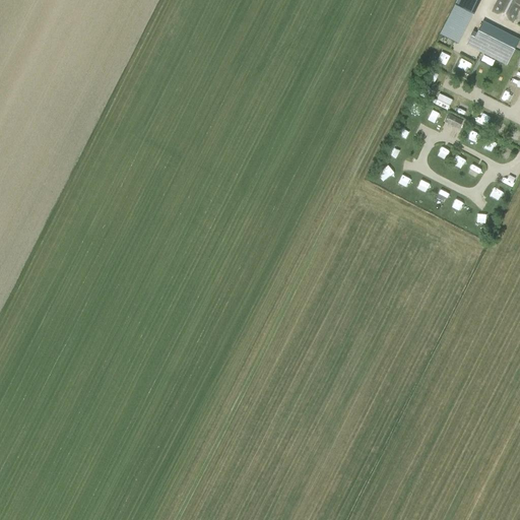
[(457,0),(455,5),(473,14),(476,8),(459,0),(457,0)]
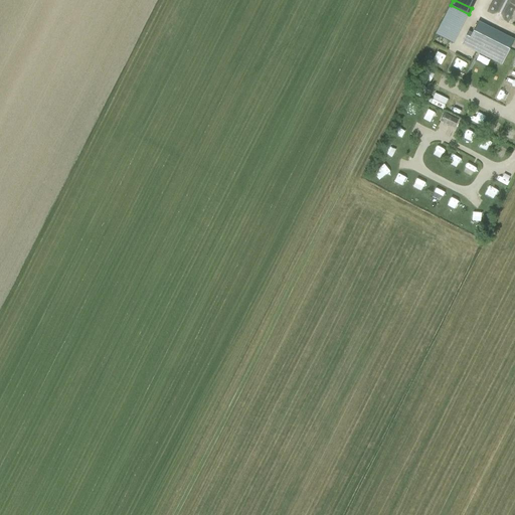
[(502,0),(493,0),(487,12),(507,22),(514,7),(502,1),(502,0)]
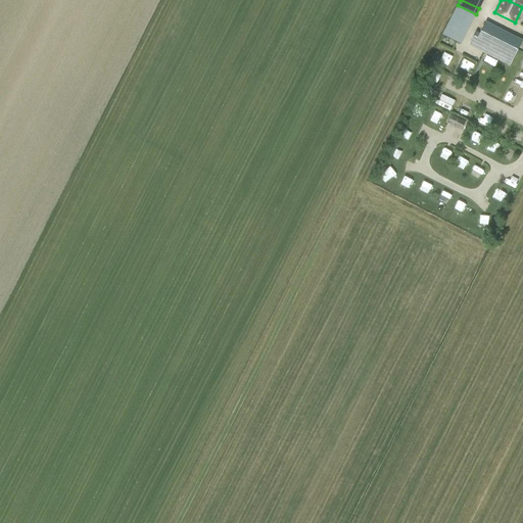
[(521,41),(515,38),(509,50),(479,35),(475,33),(469,44),(509,64),(521,41)]
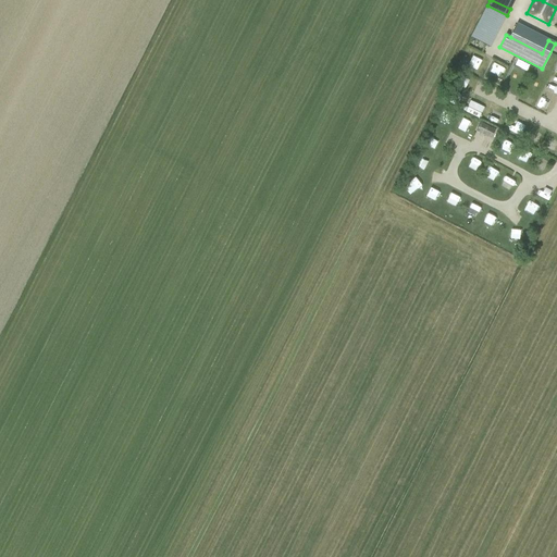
[(472,104),(470,110),(482,115),(484,110),(472,104)]
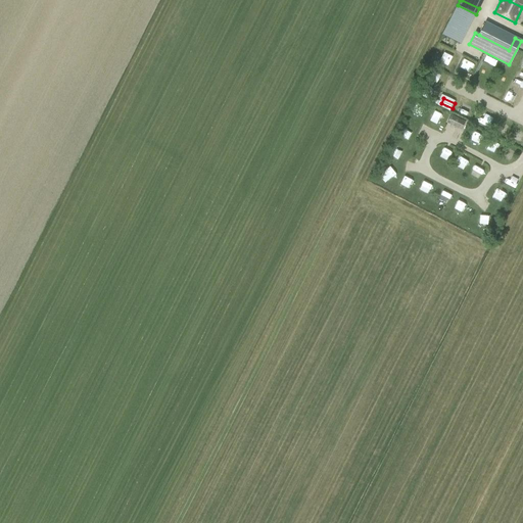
[(452,115),(447,123),(459,129),(463,122),(452,115)]
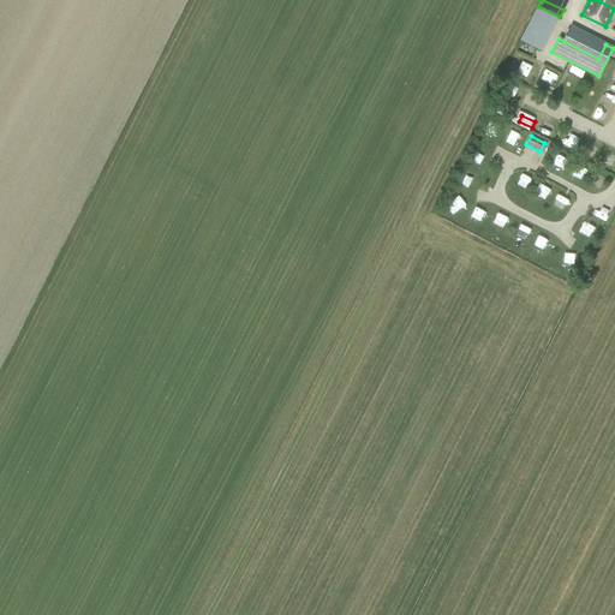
[(589,143),(586,154),(597,156),(599,145),(589,143)]
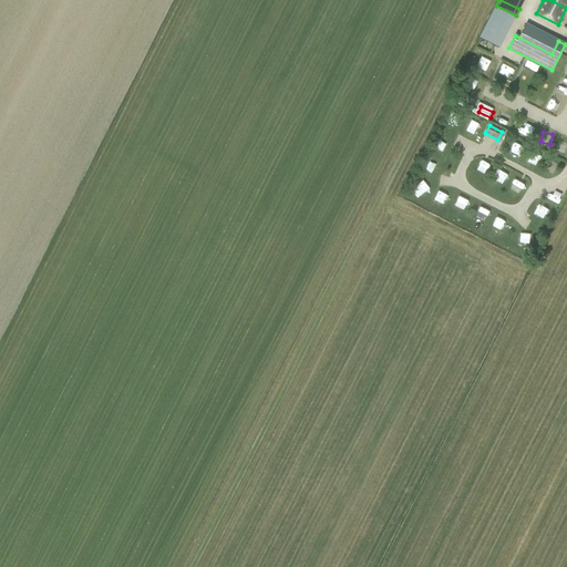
[(566,153),(566,151),(566,143),(560,140),(556,148),(566,153)]
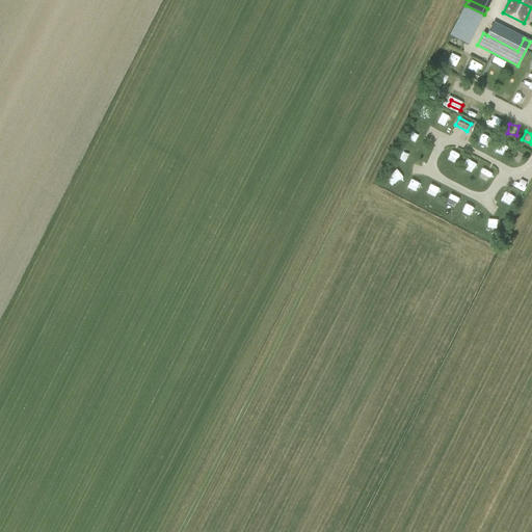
[(479,141),(486,144),(489,136),(483,134),(479,141)]
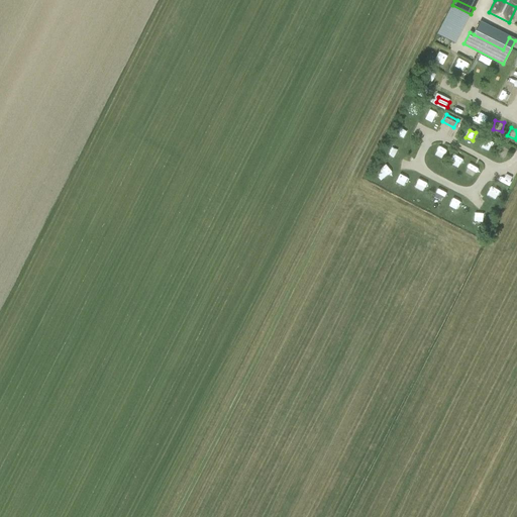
[(443,159),(448,150),(439,144),(434,152),(443,159)]
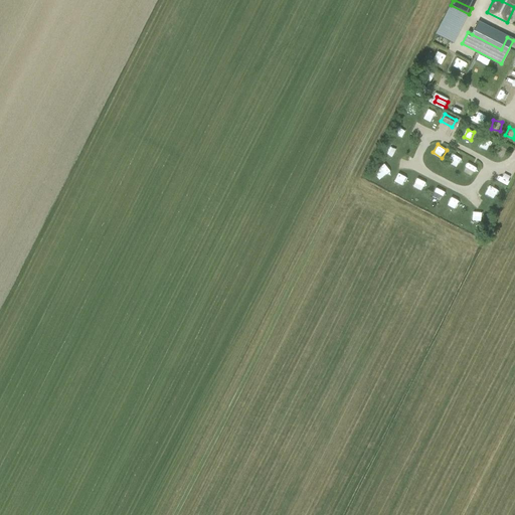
[(467,161),(464,168),(474,173),(477,167),(467,161)]
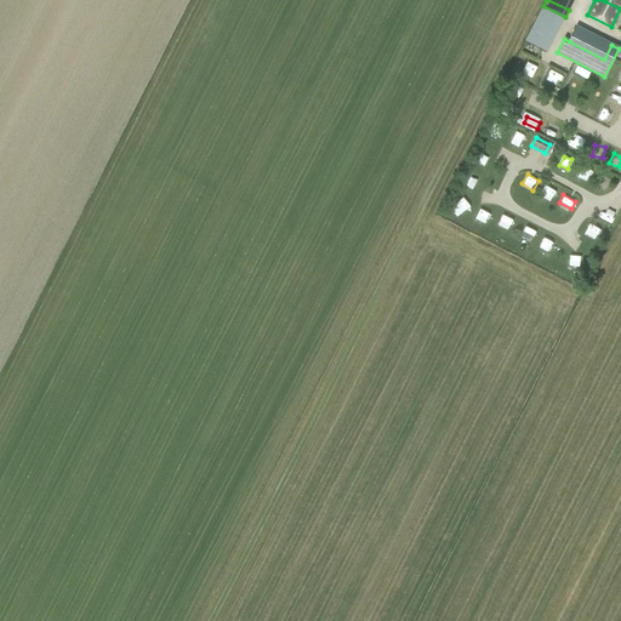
[(482,206),(476,217),(486,223),(493,212),(482,206)]
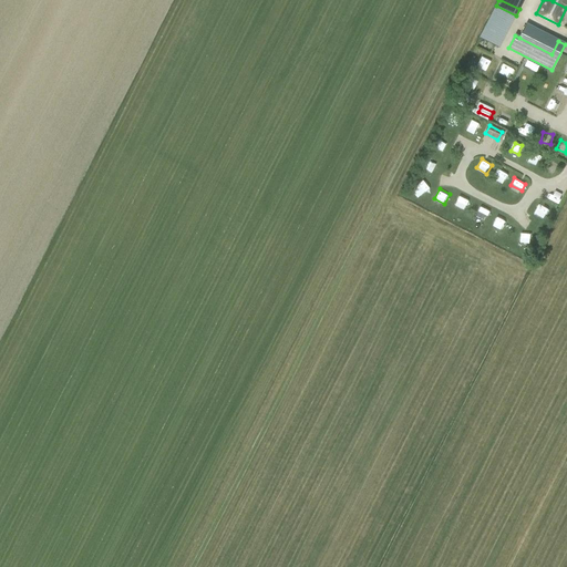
[(460,197),(456,206),(465,209),(468,199),(460,197)]
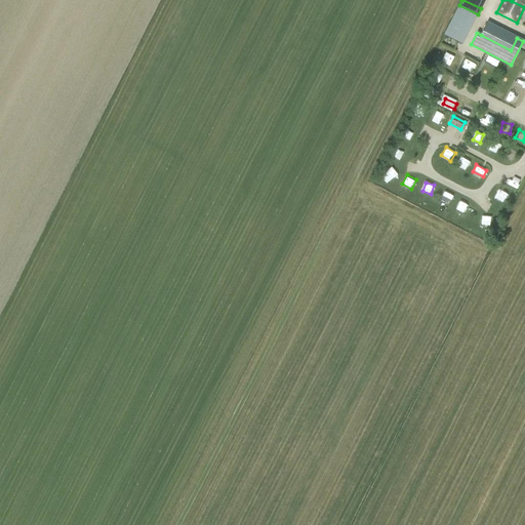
[(499,189),(493,202),(502,206),(509,193),(499,189)]
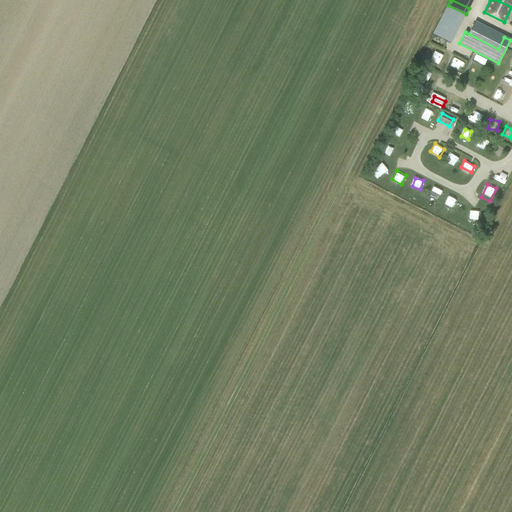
[(429,195),(439,199),(443,190),(434,186),(429,195)]
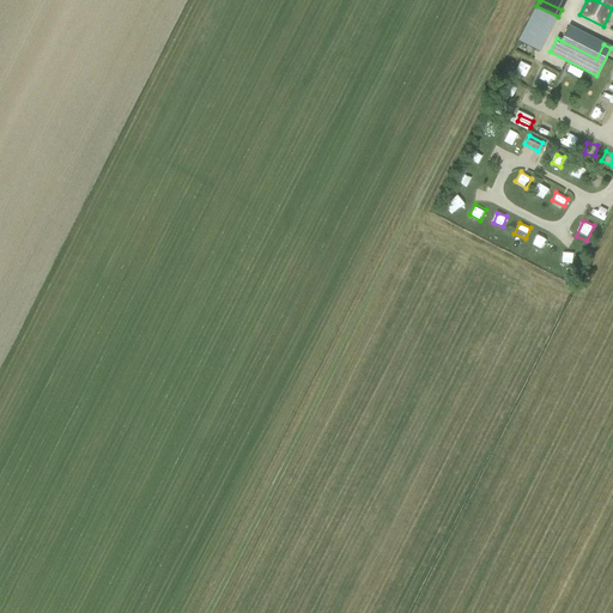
[(540,230),(533,242),(545,249),(552,237),(540,230)]
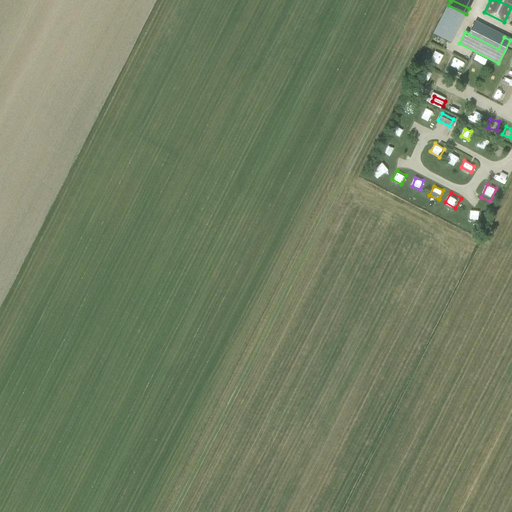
[(479,222),(479,212),(469,212),(468,221),(479,222)]
